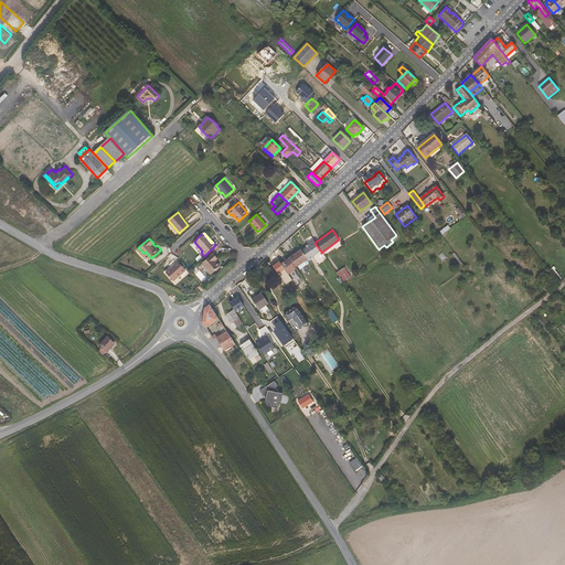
[(306,247),(300,251),(306,258),(308,262),(313,258),(312,257),(321,252),(315,243),(312,241),(307,244),(308,245),(306,247)]
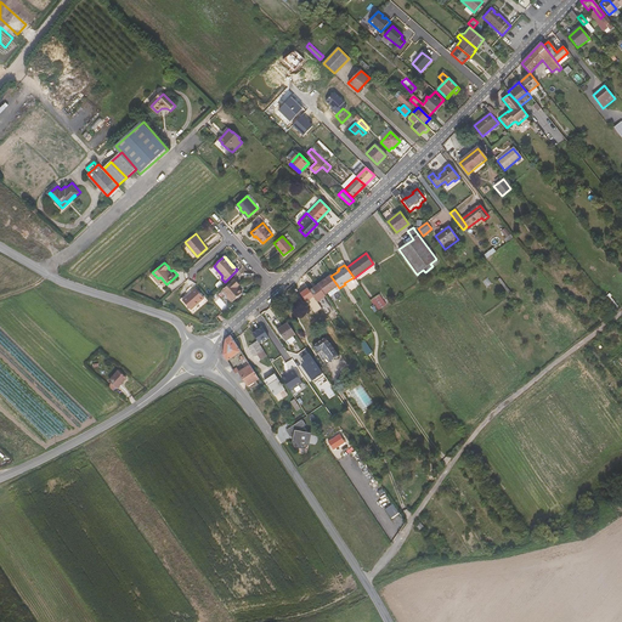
[(358,280),(373,271),(371,267),(356,276),(358,280)]
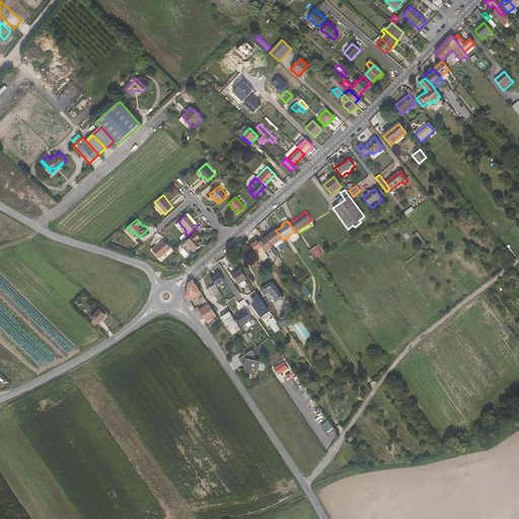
[(281,237),(276,230),(276,229),(270,233),(276,241),(281,237)]
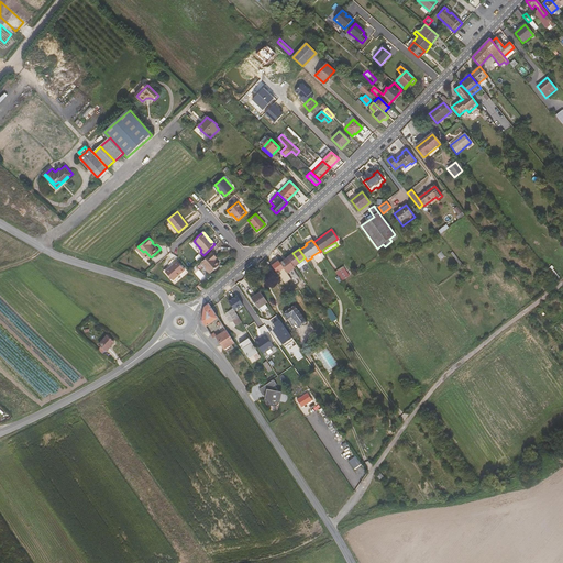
[(212,252),(200,262),(205,267),(206,266),(210,272),(219,264),(214,258),(217,257),(212,252)]
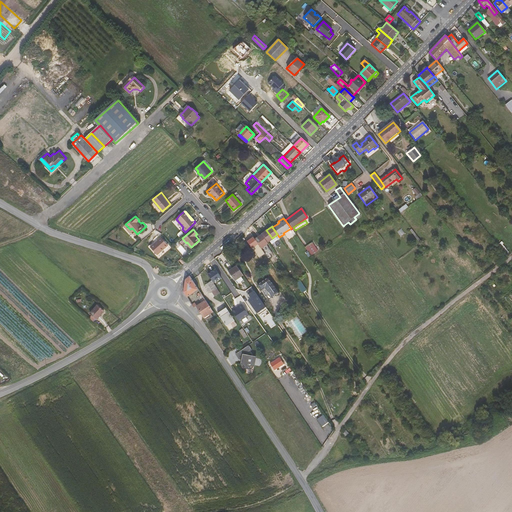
[(261,234),(267,243),(272,239),(272,238),(266,230),(261,234)]
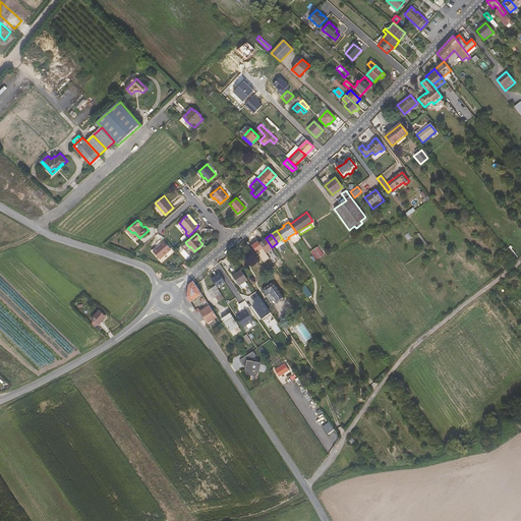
[(258,243),(266,252),(273,248),(272,247),(266,238),(258,243)]
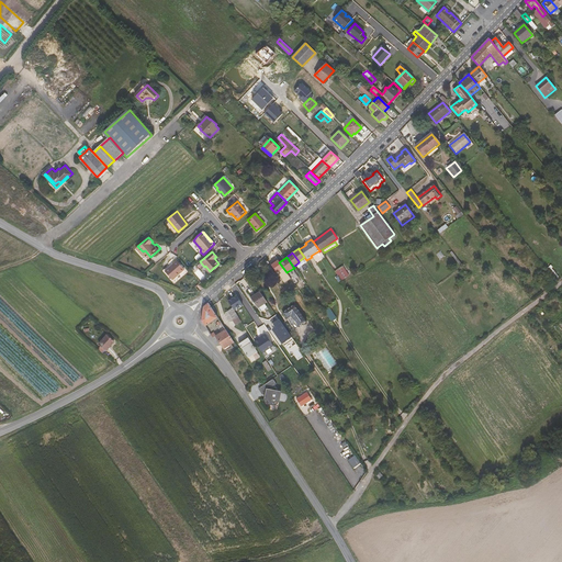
[(177,260),(165,271),(172,280),(184,269),(177,260)]
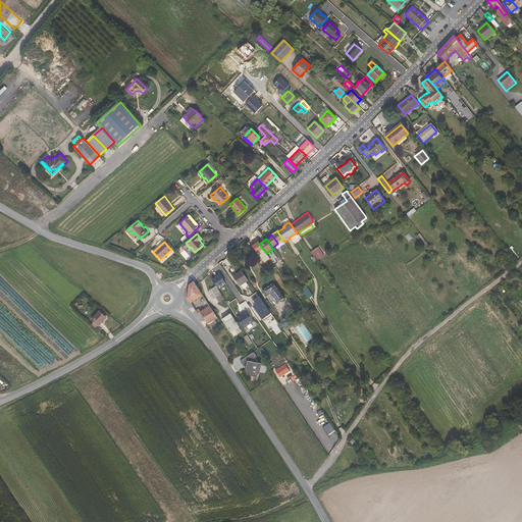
[(311,253),(313,257),(320,252),(318,248),(311,253)]
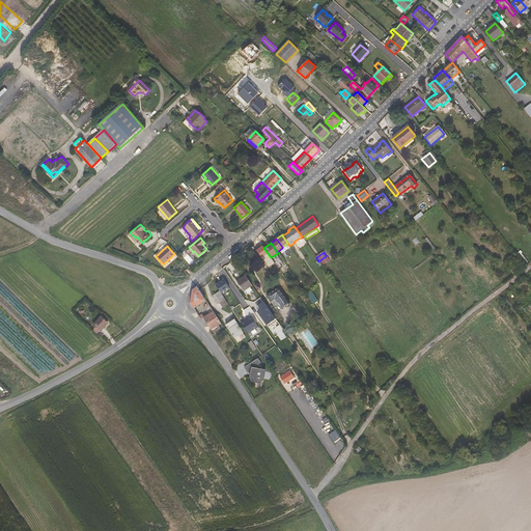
[(329,260),(326,256),(318,261),(322,266),(329,260)]
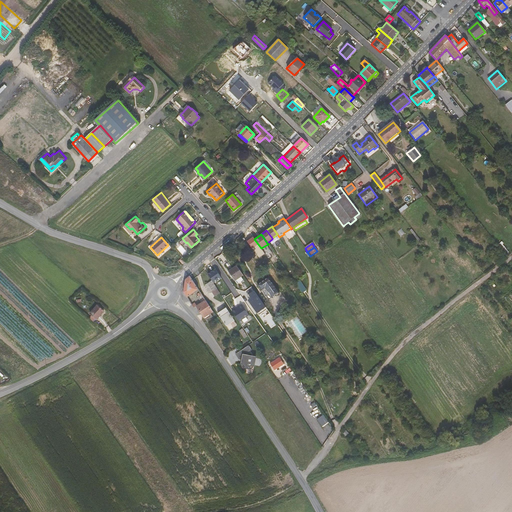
[(243,274),(237,265),(228,272),(236,284),(242,280),(240,277),(243,274)]
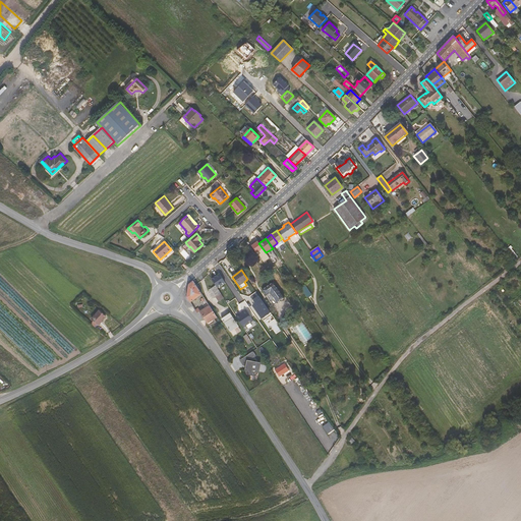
[(187,297),(190,302),(201,294),(193,281),(189,285),(187,297)]
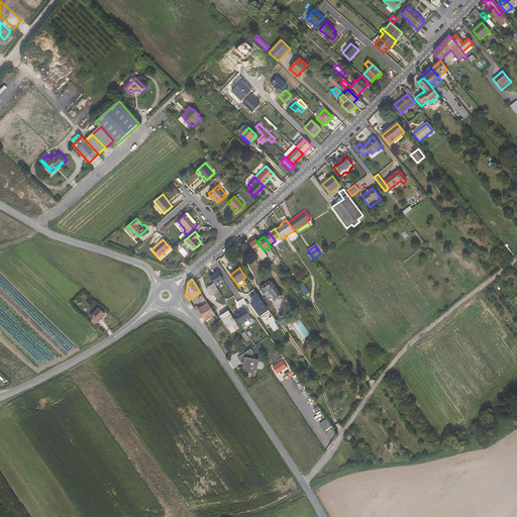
[(271,280),(260,287),(271,303),(282,295),(271,280)]
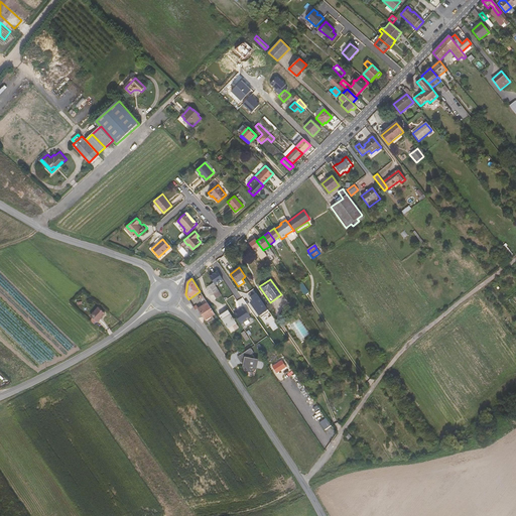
[(208,288),(213,296),(220,291),(214,283),(208,288)]
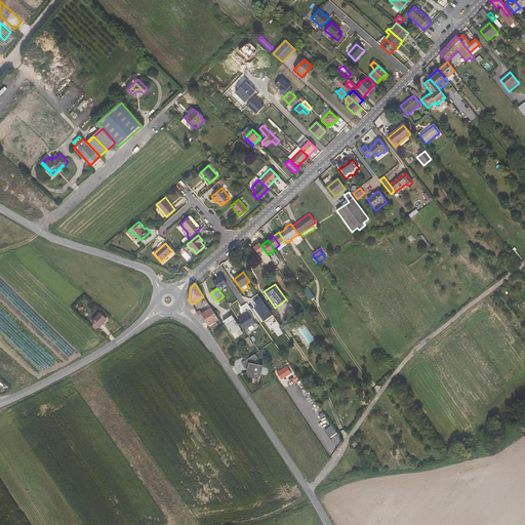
[(274,317),(260,298),(254,303),(256,306),(254,308),(266,323),(274,317)]
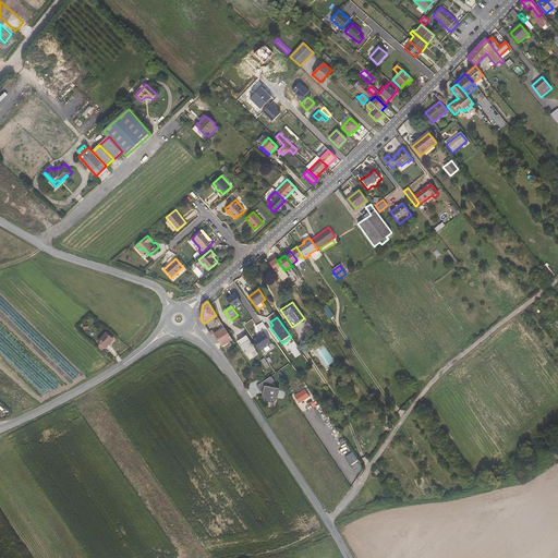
[(225,327),(218,318),(214,322),(219,329),(220,330),(225,327)]
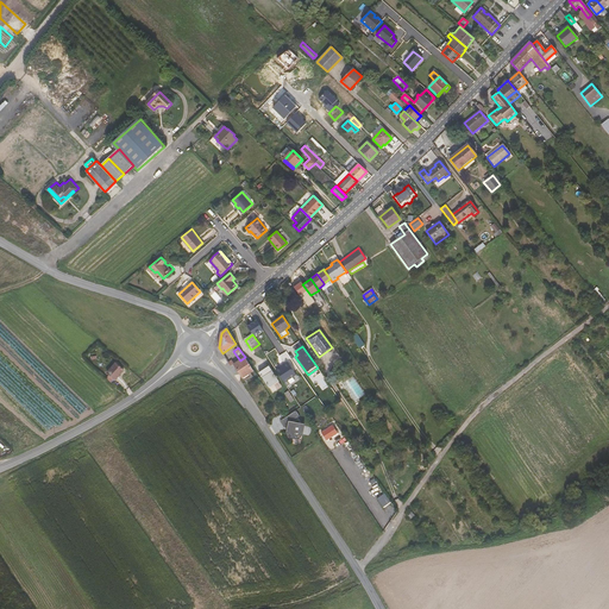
[(240,360),(239,359),(238,360),(238,362),(234,364),(243,377),(245,376),(246,378),(252,375),(251,372),(253,370),(245,357),(240,360)]
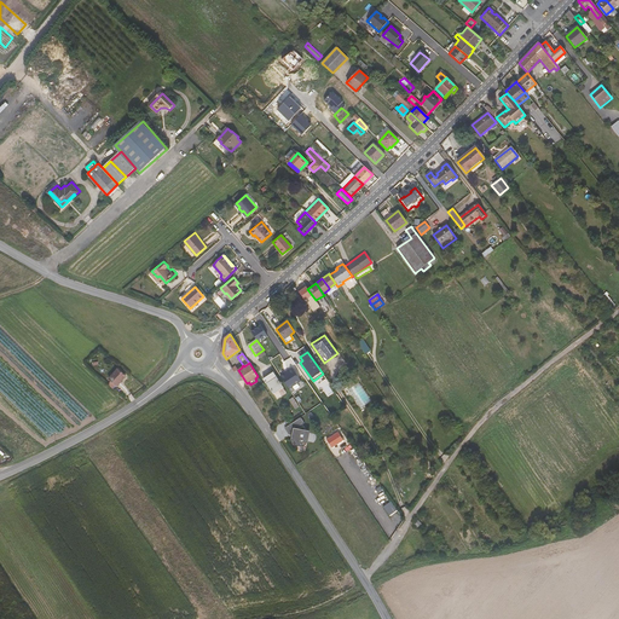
[(116,369),(108,379),(116,386),(125,376),(116,369)]
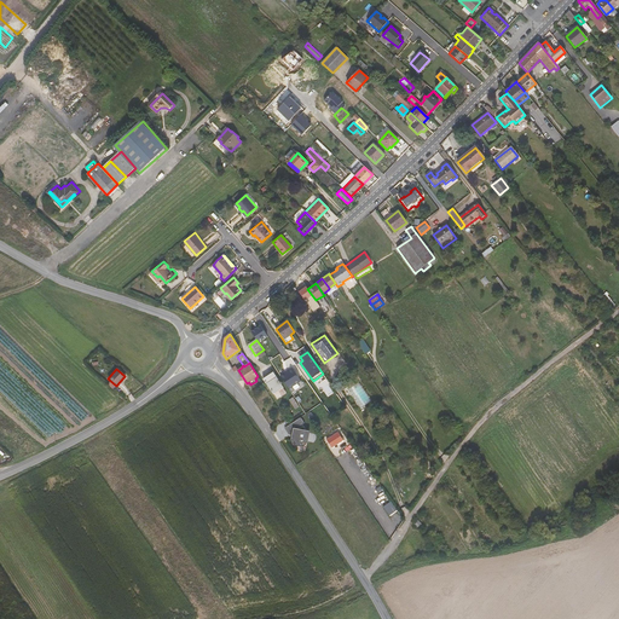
[(281,376),(291,393),(295,391),(293,387),(301,381),(294,369),(285,375),(284,372),(281,376)]
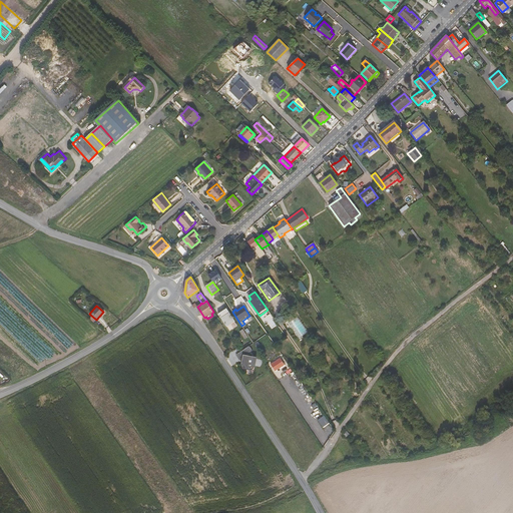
[(235,322),(226,309),(218,314),(227,327),(235,322)]
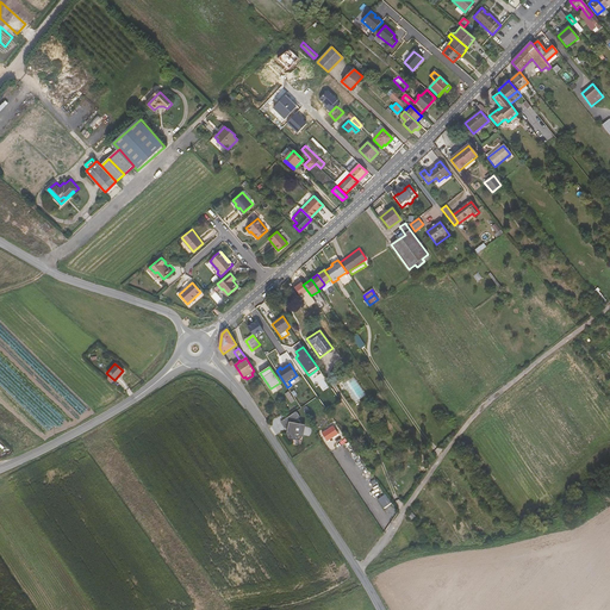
[(335,404),(331,398),(323,404),(327,409),(335,404)]
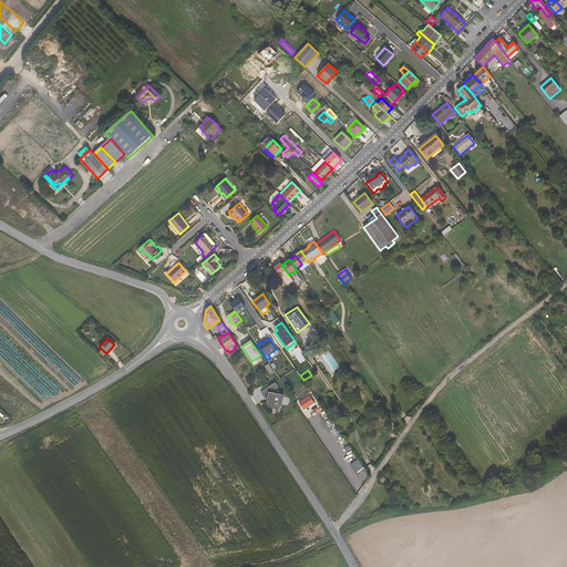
[(266,389),(278,408),(279,404),(282,405),(286,395),(275,392),(276,390),(279,387),(276,382),(266,389)]
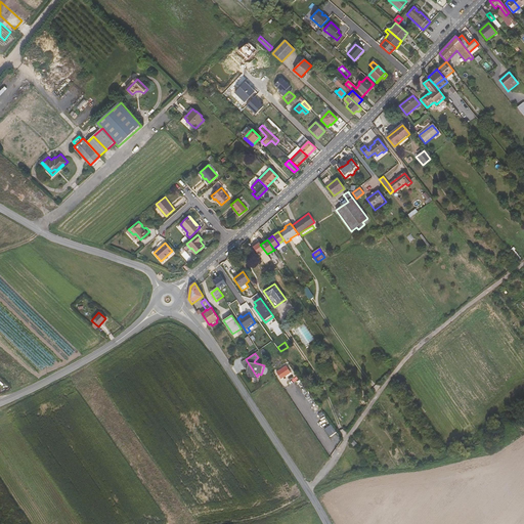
[(257,377),(246,359),(243,361),(246,365),(249,365),(248,372),(250,373),(253,376),(257,377)]
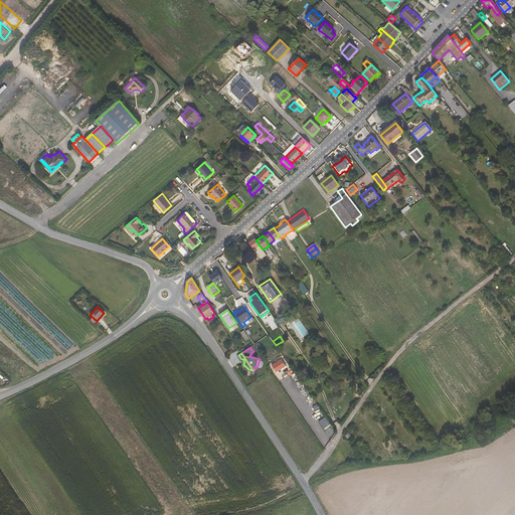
[(286,365),(281,359),(273,365),(277,371),(286,365)]
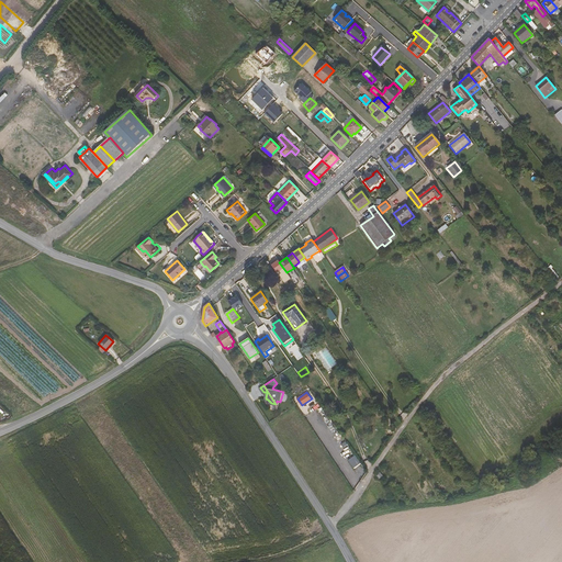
[(312,398),(302,405),(304,408),(313,402),(312,398)]
